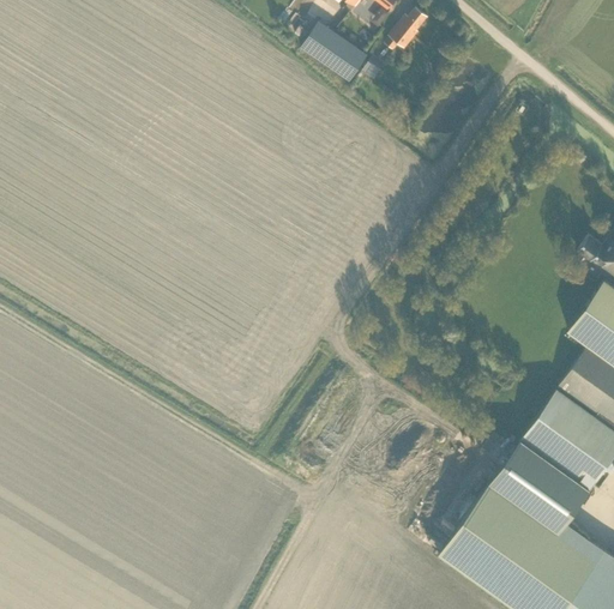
[(396,0),(342,0),(354,8),(360,0),(371,0),(387,12),(396,0)]
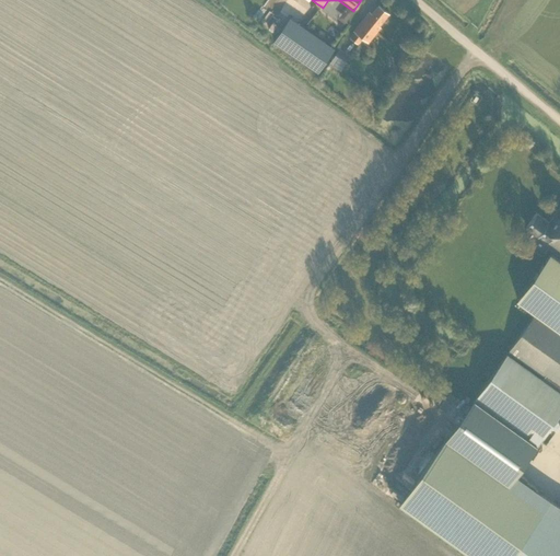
[(378,30),(388,18),(378,9),(370,20),(366,18),(354,34),(356,35),(350,41),(358,47),(363,42),(369,45),(380,31),(378,30)]
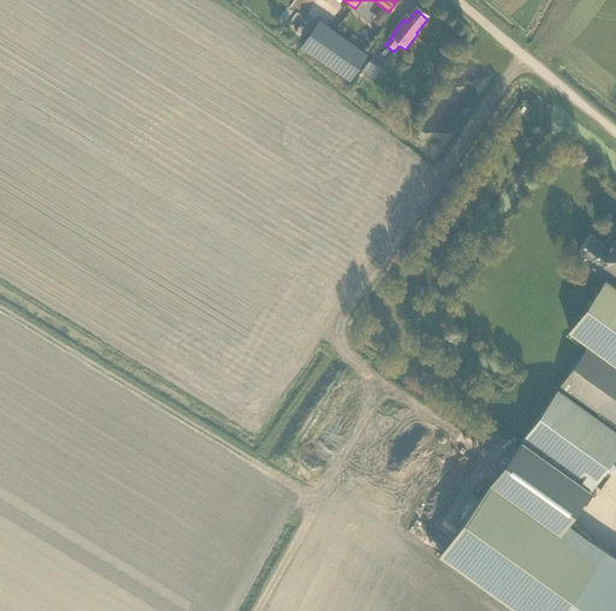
[(379,19),(384,23),(390,17),(383,11),(379,16),(379,19)]
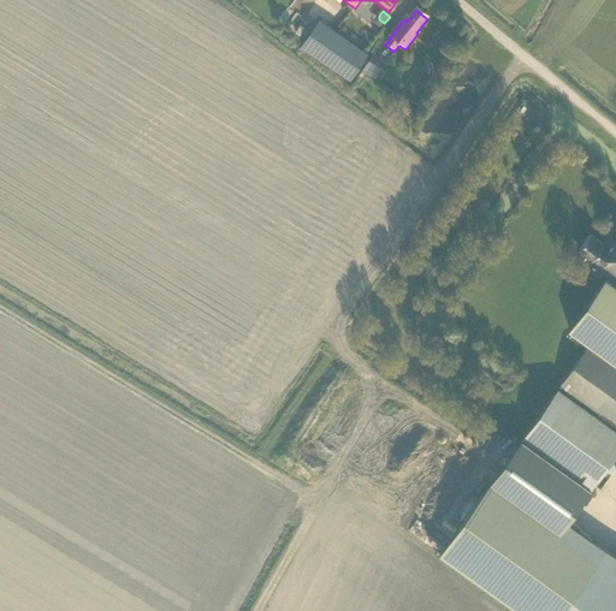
[(368,58),(319,24),(301,49),(350,84),(368,58)]
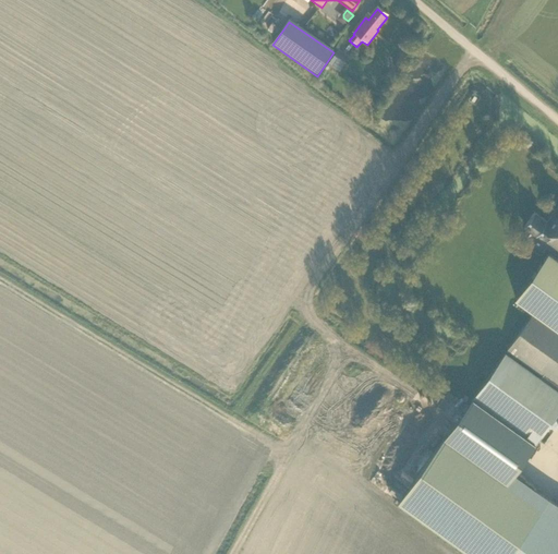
[(339,75),(350,59),(338,52),(328,68),(339,75)]
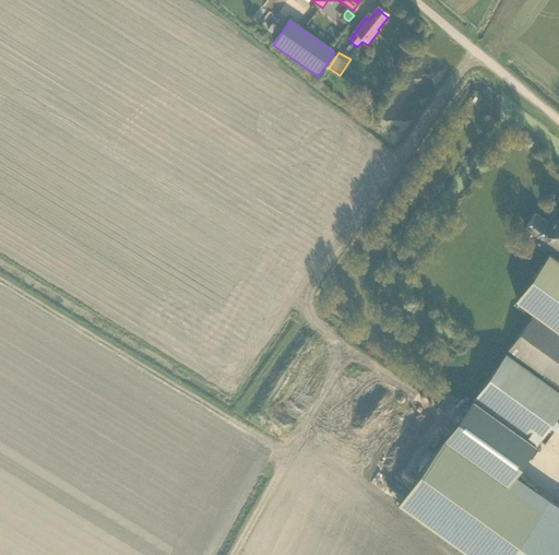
[(558,210),(548,225),(535,216),(525,232),(528,234),(522,243),(528,247),(533,241),(535,244),(538,239),(547,246),(546,248),(558,257),(558,261),(550,256),(515,304),(534,317),(508,353),(544,378),(542,381),(507,356),(474,401),(536,446),(558,414),(558,210)]
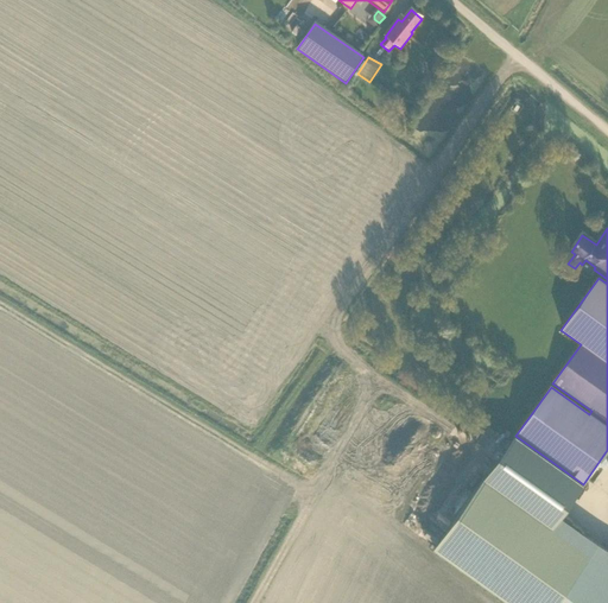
[(583,486),(515,437),(435,550),(508,602),(558,602),(590,559),(551,531),(583,486)]
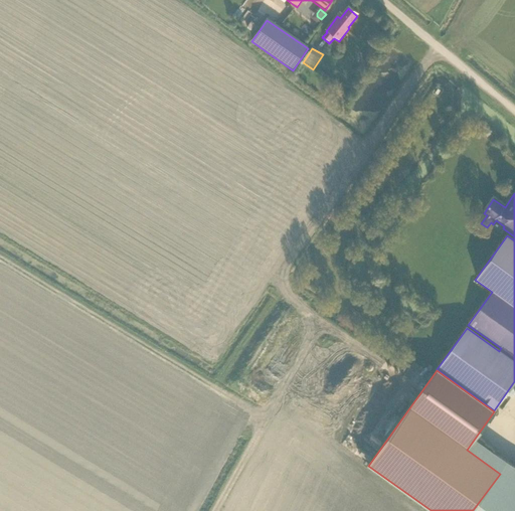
[(514,510),(514,484),(500,474),(473,510),(514,510)]
